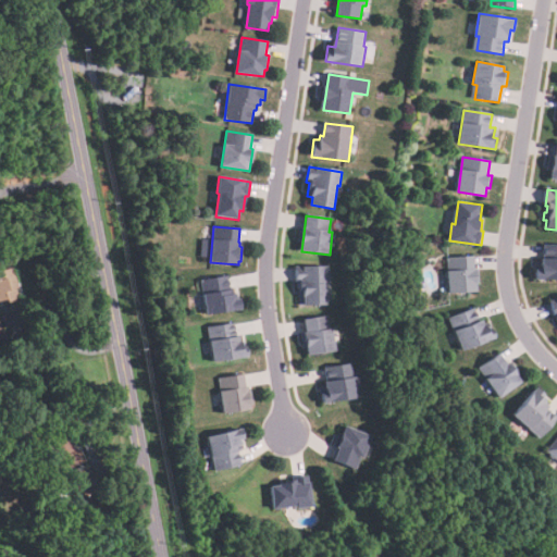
[(556,280),(535,279),(536,264),(542,265),(542,259),(544,259),(545,245),(556,245),(556,280)]
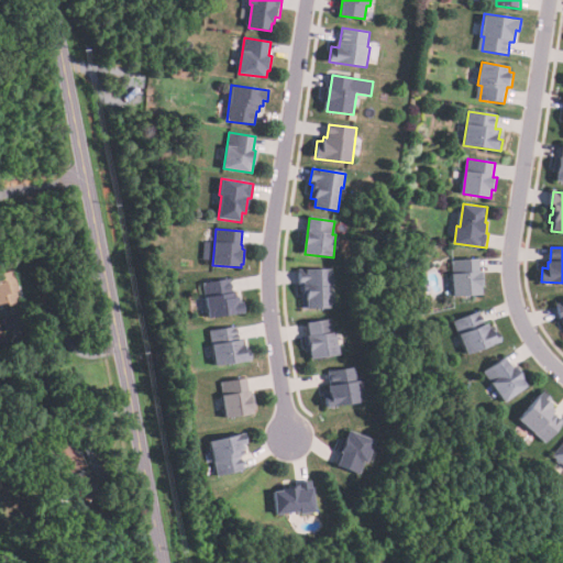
[(454,297),(452,261),(479,258),(481,272),(485,272),(486,288),(483,288),(483,295),(454,297)]
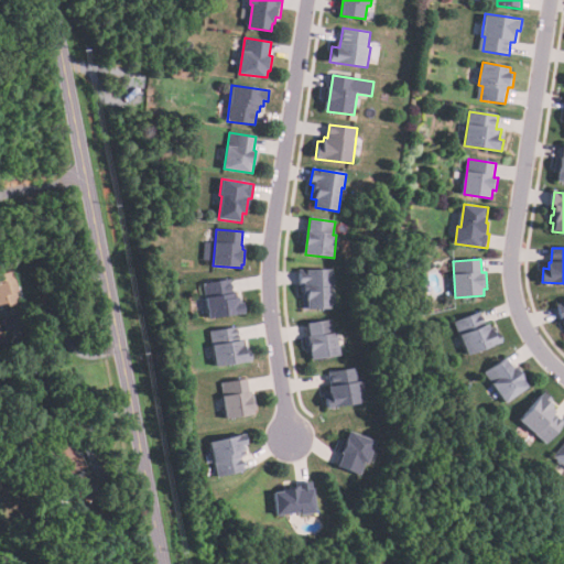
[(332,310),(303,310),(302,286),(300,286),(300,271),(333,270),(333,285),(332,285),(332,310)]
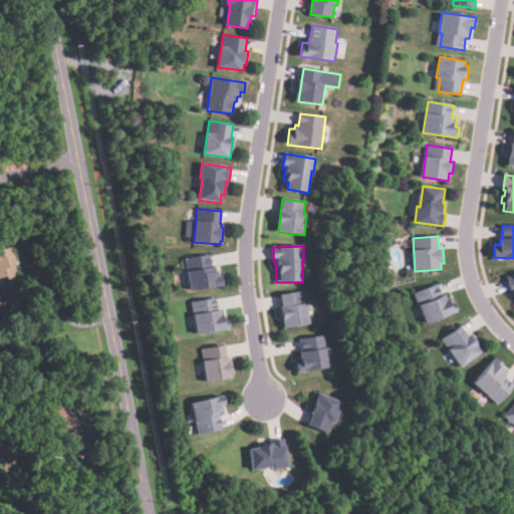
[(4,280),(3,277),(0,278),(0,249),(12,247),(16,265),(14,266),(17,276),(4,280)]
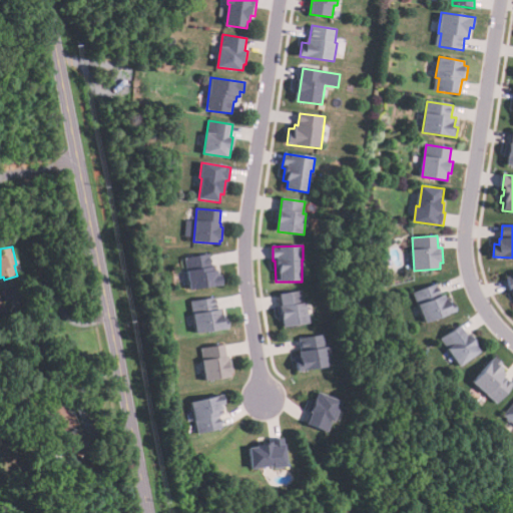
[(184,259),(210,254),(213,272),(216,271),(217,277),(222,276),(223,286),(190,292),(184,259)]
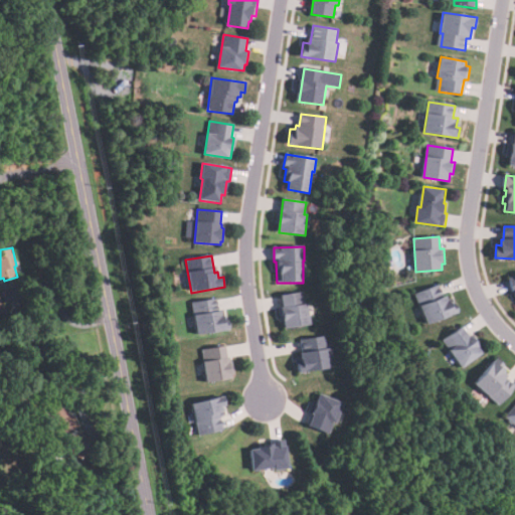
[(427,327),(415,295),(440,286),(444,298),(448,296),(452,306),(456,304),(460,314),(427,327)]
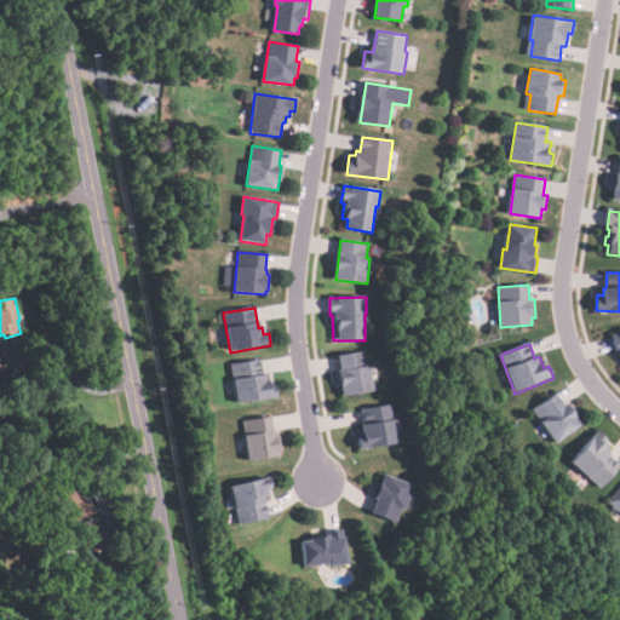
[(375,392),(344,397),(343,388),(337,389),(334,372),(339,371),(337,356),(368,351),(375,392)]
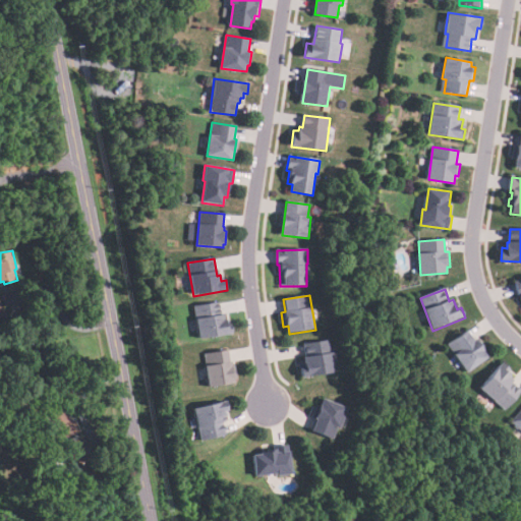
[(194,306),(219,302),(221,315),(225,314),(227,326),(232,325),(234,334),(199,340),(194,306)]
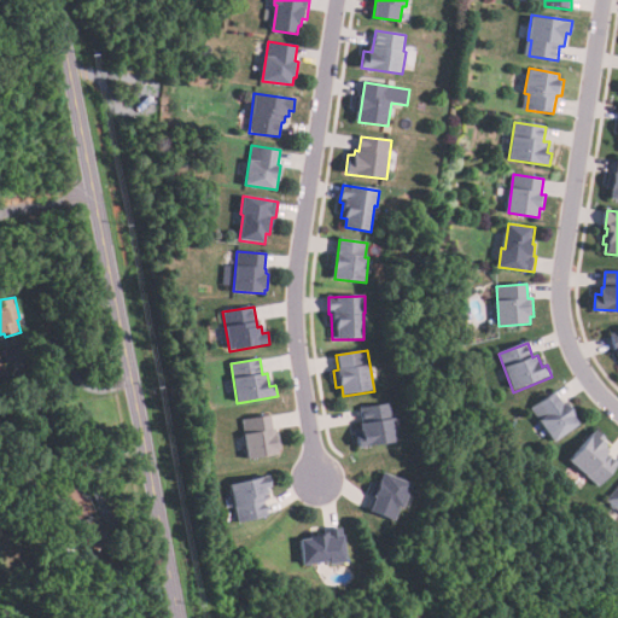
[(579,426),(554,443),(540,423),(542,420),(534,408),(555,392),(564,404),(567,402),(577,417),(575,418),(579,426)]
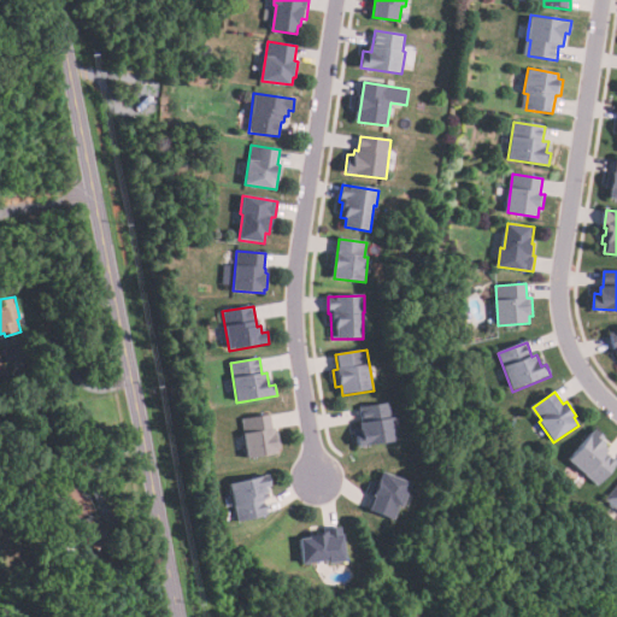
[(392,403),(398,442),(358,448),(354,429),(364,428),(360,409),(392,403)]
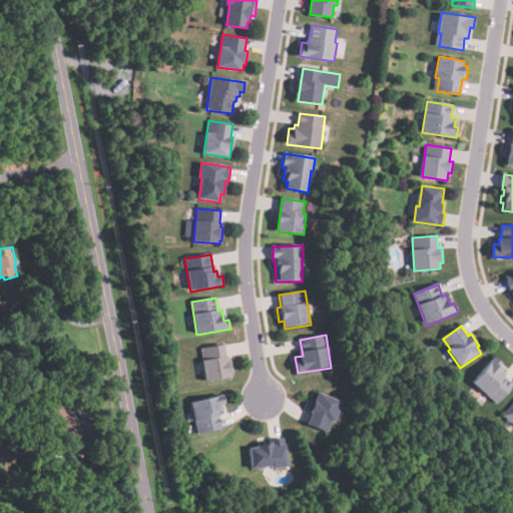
[(200,349),(226,345),(231,378),(205,382),(200,349)]
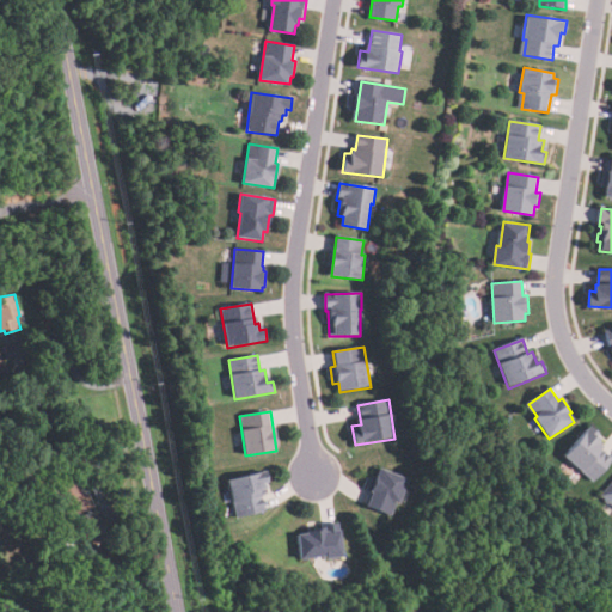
[(591,427),(599,434),(598,436),(603,441),(599,445),(604,448),(603,450),(611,458),(611,460),(593,482),(582,473),(583,472),(565,457),(591,427)]
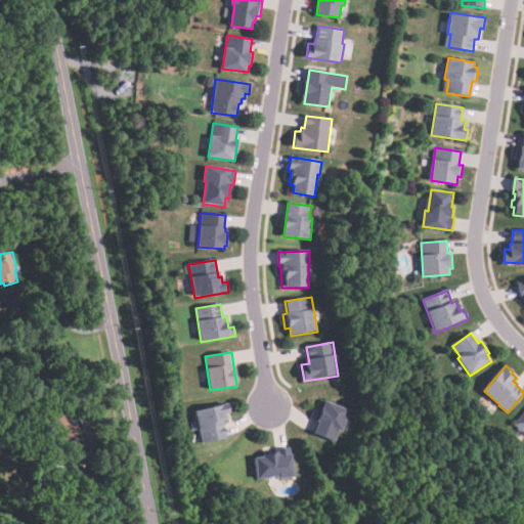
[(351,411),(343,432),(340,431),(336,442),(313,433),(318,422),(314,420),(319,406),(323,408),(326,401),(351,411)]
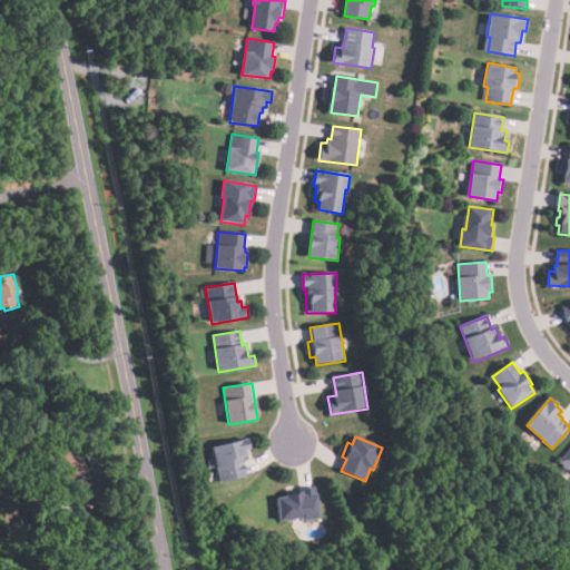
[(212,448),(249,440),(252,451),(246,452),(248,461),(244,462),(247,477),(219,482),(212,448)]
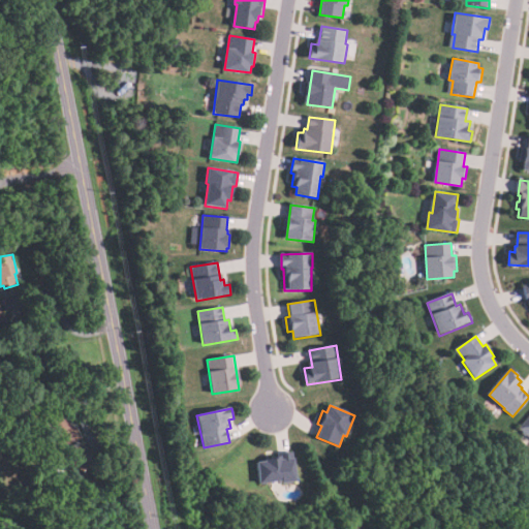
[(72,428),(76,426),(82,438),(54,450),(42,426),(66,414),(72,428)]
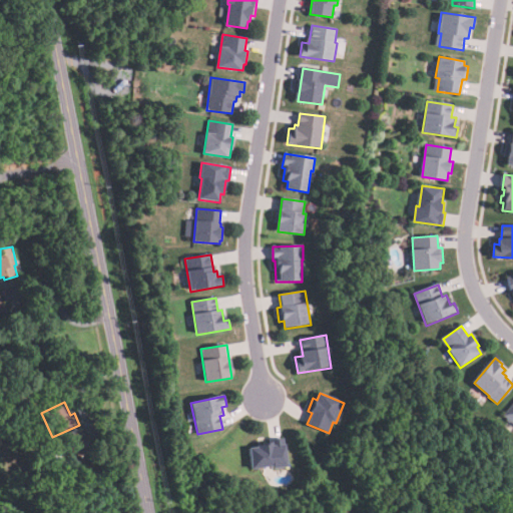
[(512,405),(512,424),(511,423),(509,425),(507,423),(508,421),(503,416),(512,405)]
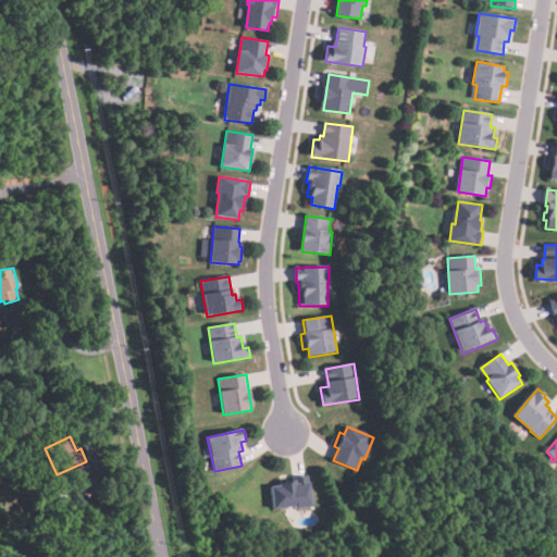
[(89,484),(78,489),(72,475),(84,470),(89,484)]
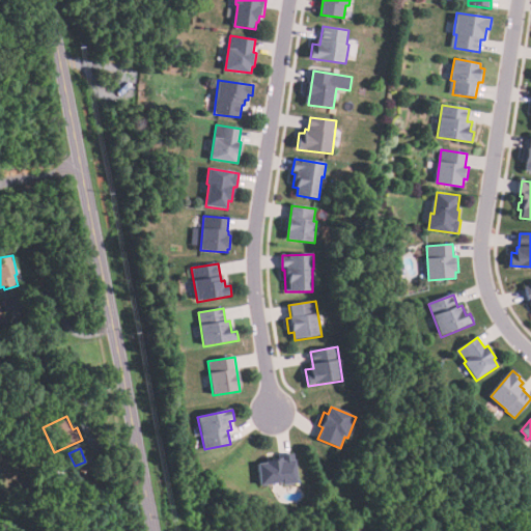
[(299,484),(283,486),(283,484),(261,486),(259,465),(268,464),(267,463),(271,463),(271,459),(278,458),(278,456),(295,454),(299,484)]
